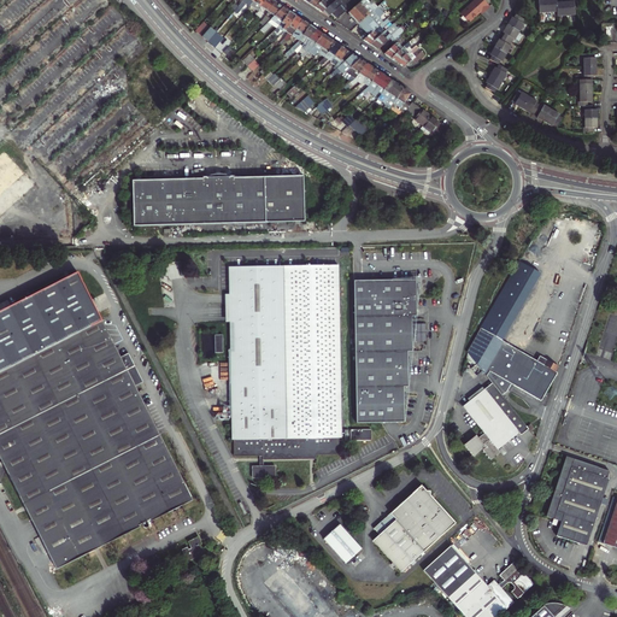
[(0,0),(0,216),(33,187),(0,151),(0,0)]
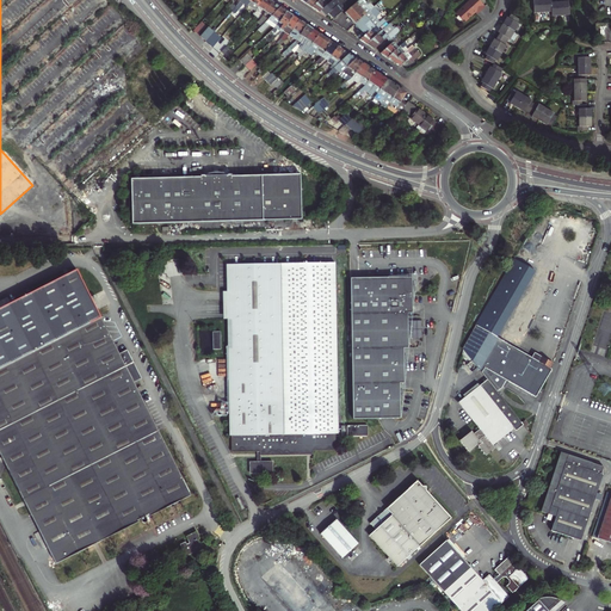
[(261,10),(267,0),(257,0),(254,5),(252,7),(259,12),(260,10),(261,10)]
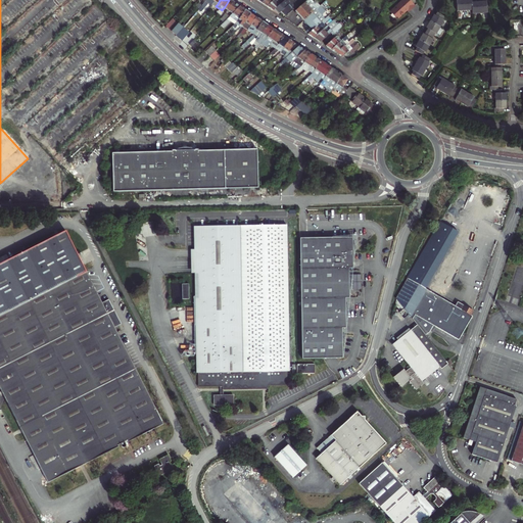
[(235,4),(233,2),(229,0),(224,8),(230,12),(235,4)]
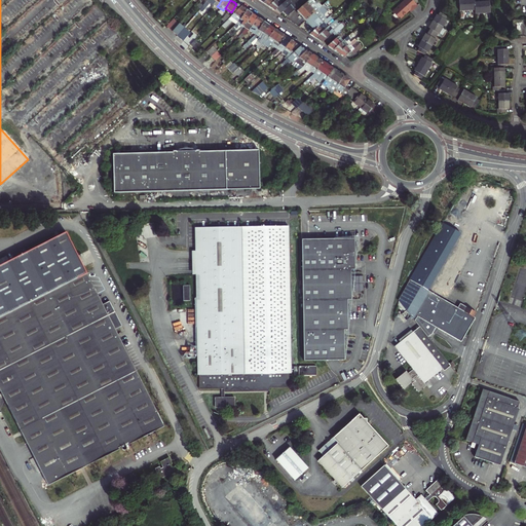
[(274,0),(271,3),(268,6),(272,9),(274,10),(283,3),(282,1),(283,0),(274,0)]
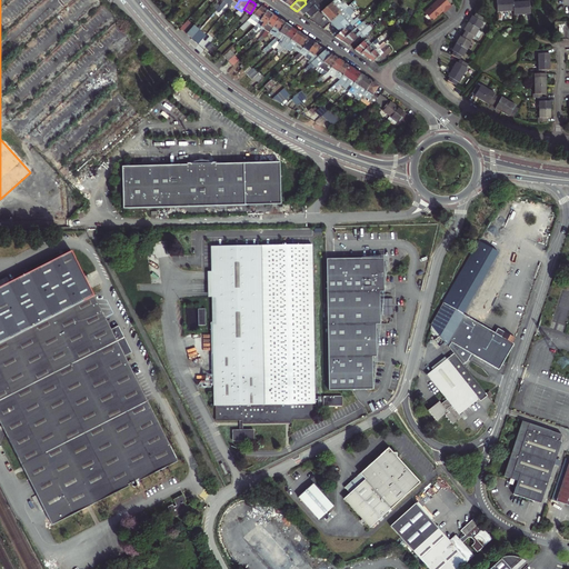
[(305,12),(319,0),(309,0),(306,3),(297,11),(301,15),(302,16),(305,12)]
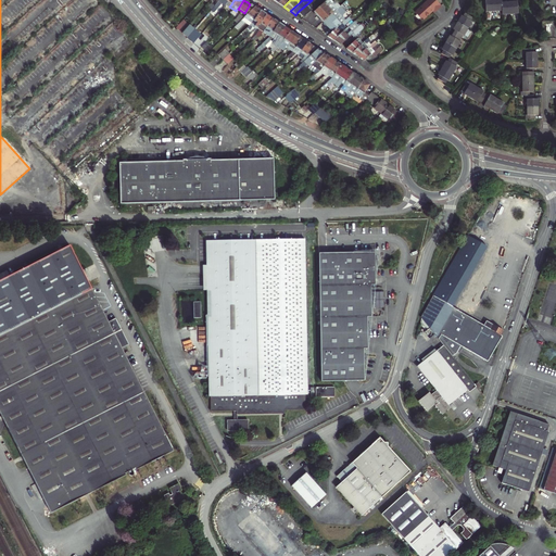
[(316,0),(312,0),(298,12),(301,15),(303,17),(314,8),(312,4),(313,3),(316,0)]
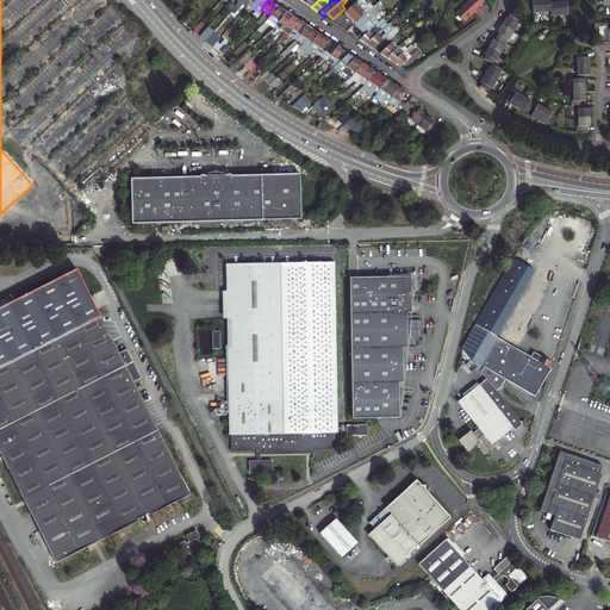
[(353,24),(368,11),(363,5),(359,0),(358,0),(343,13),(349,19),(353,24)]
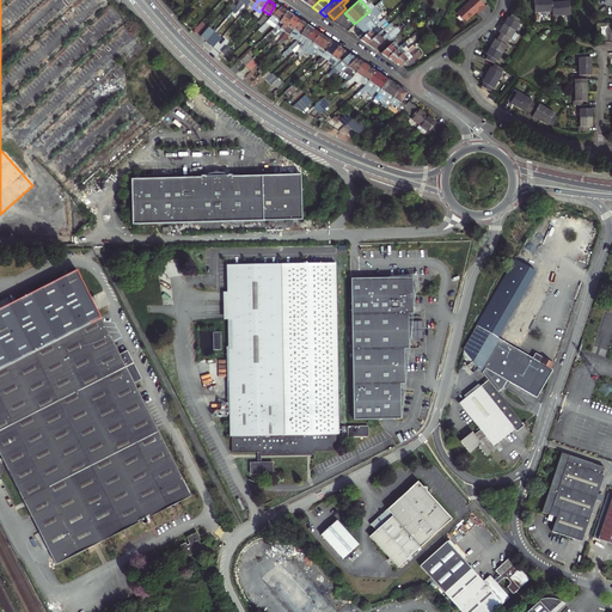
[(482,11),(485,7),(478,0),(471,0),(457,13),(465,23),(477,13),(478,14),(482,11)]
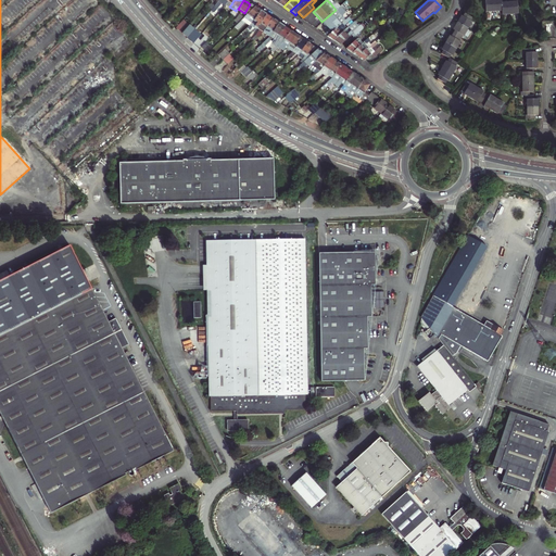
[(501,2),(501,0),(484,0),(485,11),(502,11),(502,15),(518,14),(517,2),(513,2),(506,2),(501,2)]
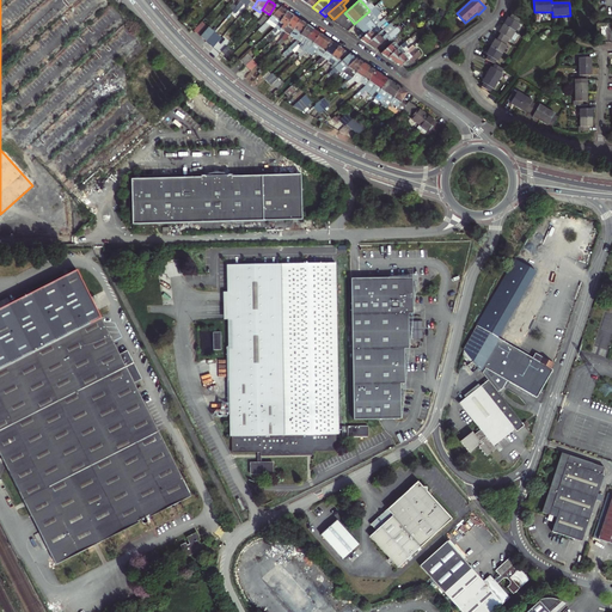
[(276,18),(285,11),(280,8),(275,5),(269,14),(276,18)]
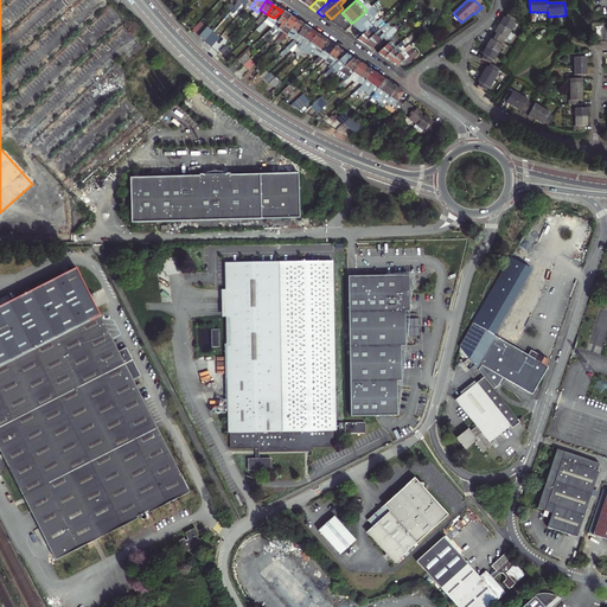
[(368,10),(366,11),(351,24),(357,30),(362,36),(381,19),(381,18),(371,7),(368,10)]
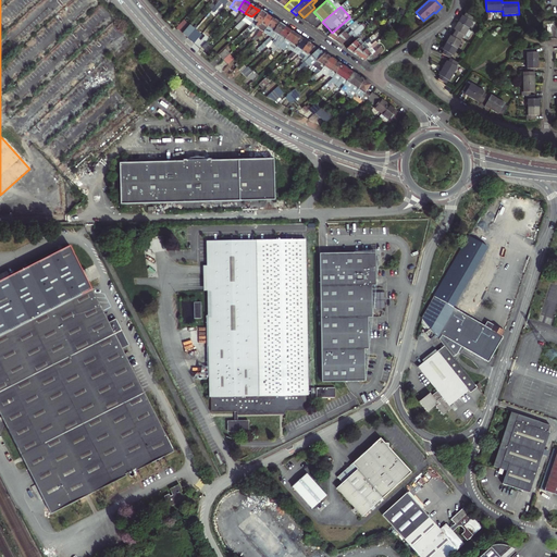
[(257,24),(263,13),(261,12),(259,10),(251,16),(249,19),(239,28),(238,29),(242,33),(248,26),(252,28),(254,28),(255,27),(257,24)]
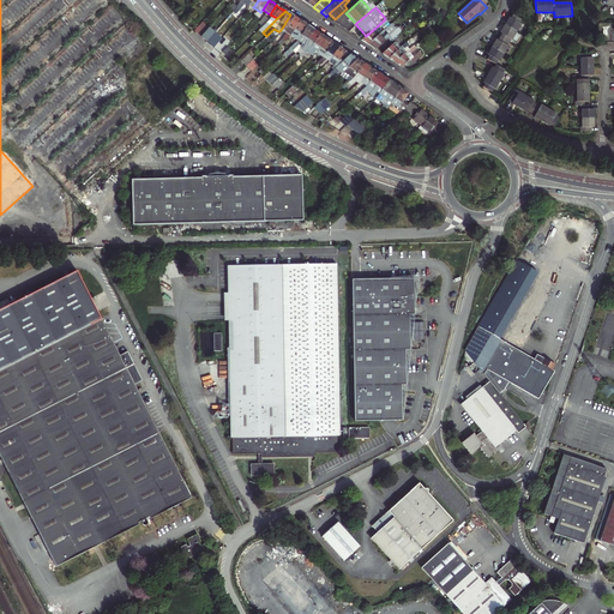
[(521,22),(523,19),(513,13),(511,16),(510,16),(507,19),(505,24),(517,31),(522,23),(521,22)]
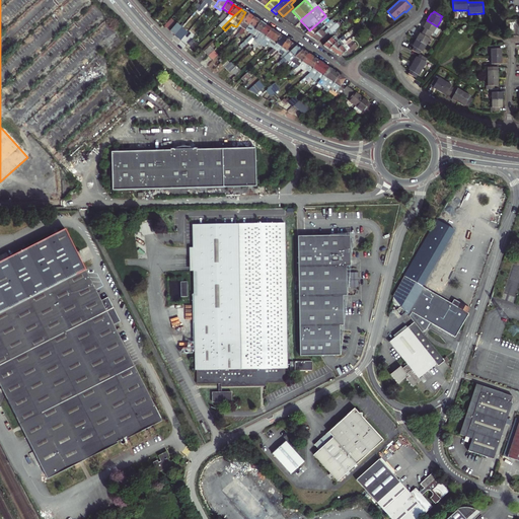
[(242,28),(251,16),(249,14),(245,12),(239,22),(237,25),(236,26),(239,28),(240,27),(242,28)]
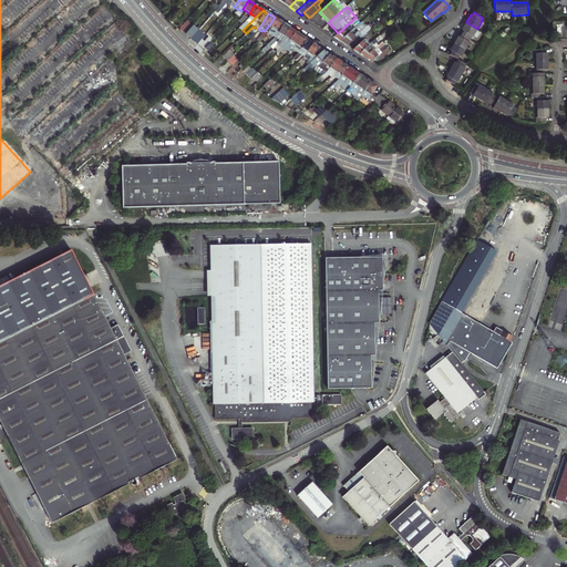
[(269,38),(270,35),(280,22),(278,20),(275,18),(265,31),(267,33),(264,39),(259,43),(261,45),(269,38)]
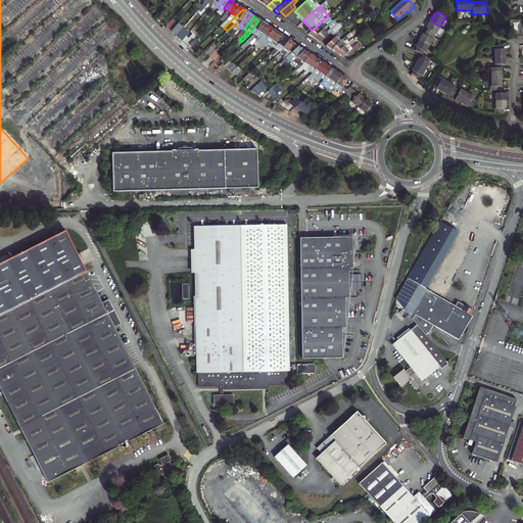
[(326,21),(330,18),(328,16),(312,31),(307,34),(311,37),(313,38),(329,25),(326,21)]
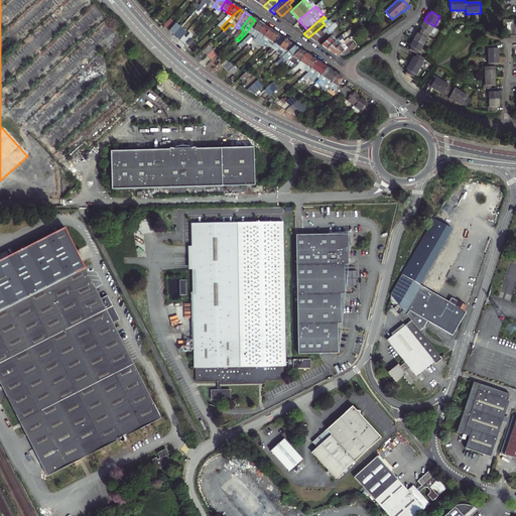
[(172,32),(179,24),(174,19),(167,27),(172,32)]
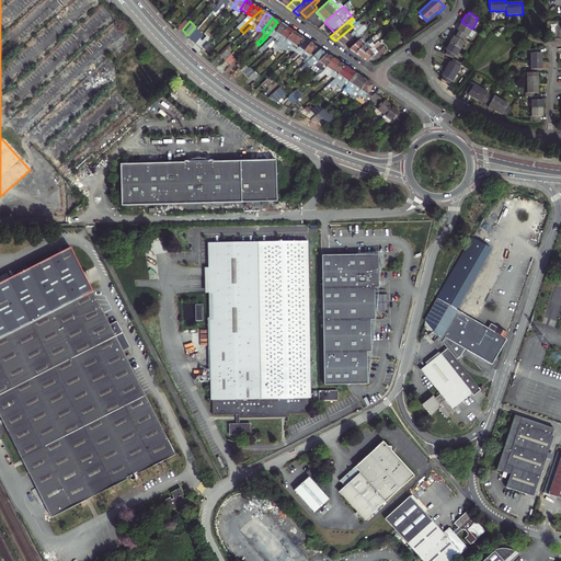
[(275,41),(284,26),(282,24),(277,22),(267,35),(266,37),(259,45),(255,48),(261,54),(270,45),(275,41)]
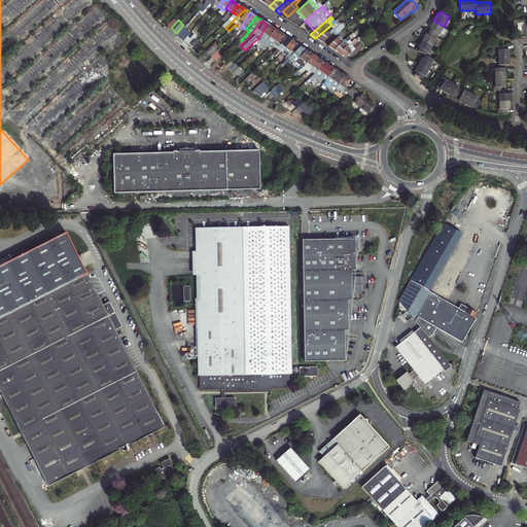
[(342,23),(340,25),(336,21),(331,25),(315,38),(320,41),(322,42),(332,33),(335,35),(336,35),(346,26),(343,23),(342,24),(342,23)]
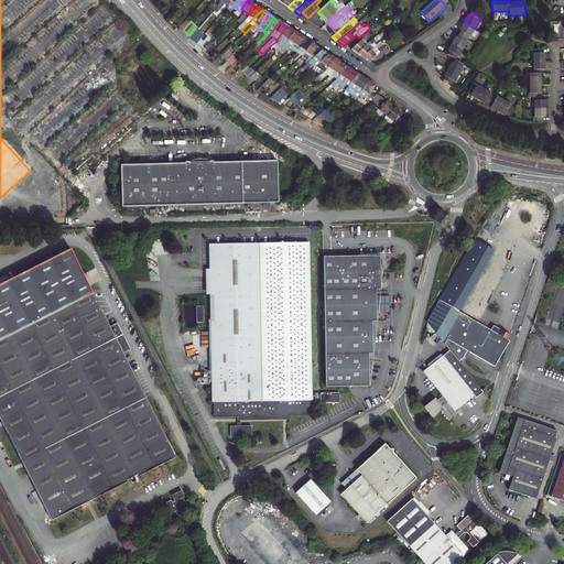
[(470,35),(475,29),(464,22),(462,25),(459,29),(462,30),(459,33),(468,38),(469,34),(470,35)]
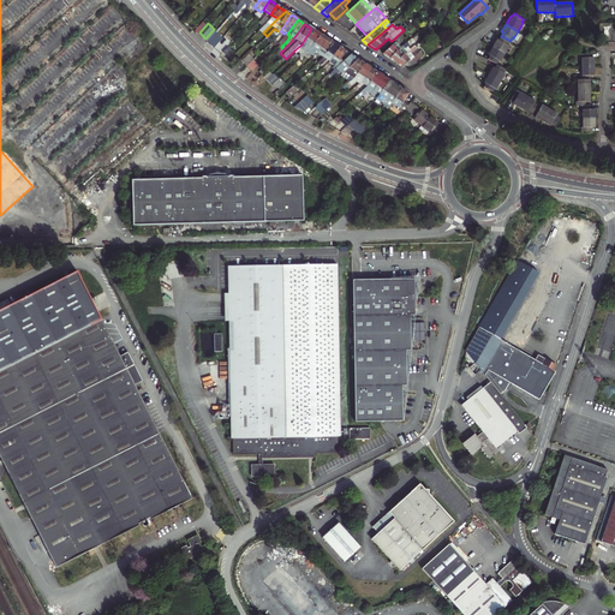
[(212,43),(220,34),(214,29),(206,39),(212,43)]
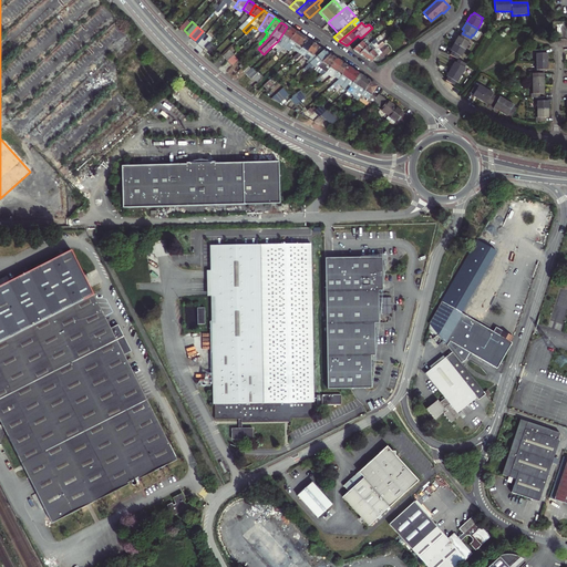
[(287,39),(289,34),(290,35),(294,31),(291,29),(287,27),(278,41),(272,45),(275,48),(280,42),(284,44),(287,40),(287,39)]
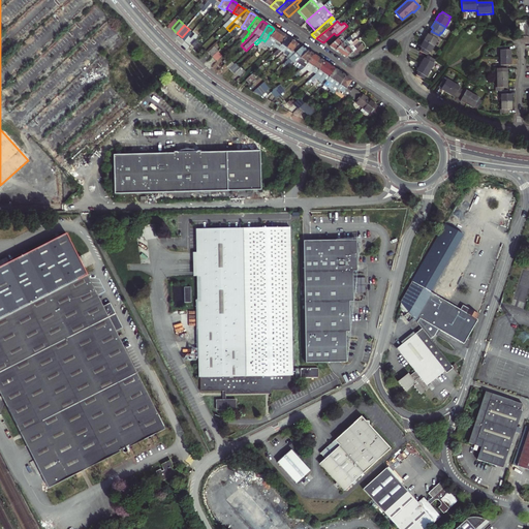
[(332,49),(334,50),(345,40),(343,38),(347,34),(348,35),(352,31),(352,32),(354,30),(351,27),(329,47),(332,49)]
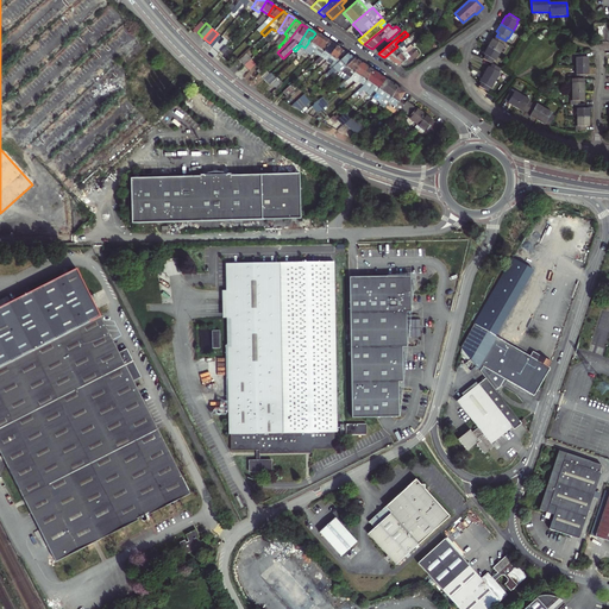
[(275,43),(278,46),(283,42),(287,36),(284,33),(283,36),(275,43)]
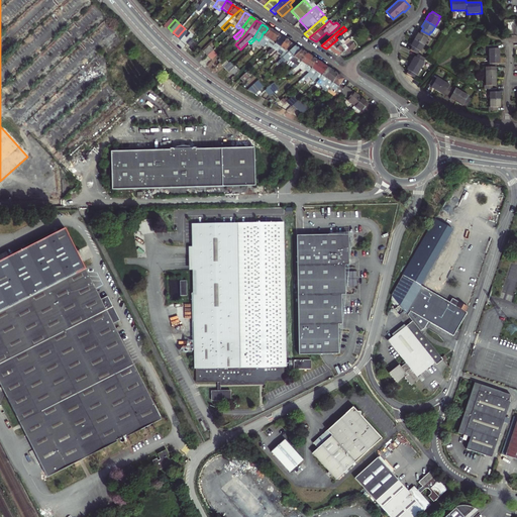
[(261,46),(265,43),(273,31),(271,29),(268,28),(265,32),(264,31),(262,35),(262,36),(259,40),(254,44),(257,45),(249,55),(250,57),(257,50),(261,46)]
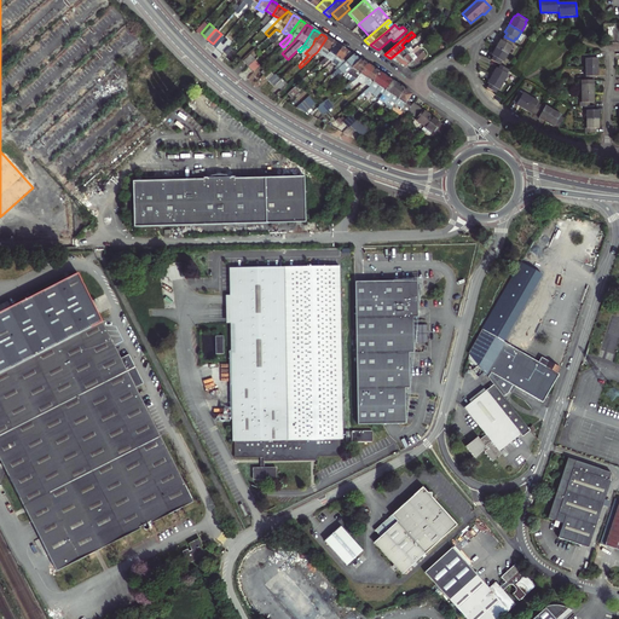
[(513,45),(512,45),(514,41),(504,36),(502,39),(501,38),(499,40),(496,46),(508,53),(513,45)]
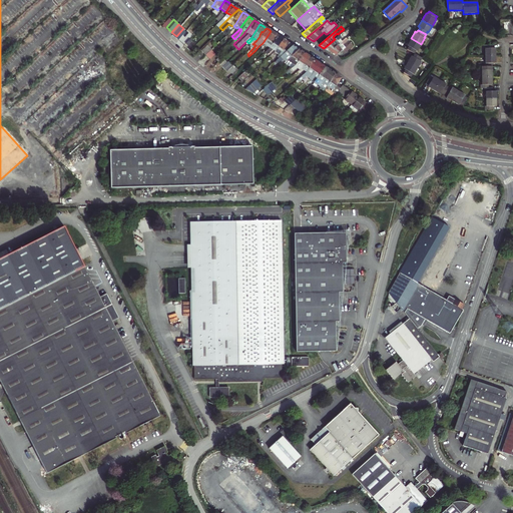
[(274,39),(273,39),(276,34),(274,33),(271,31),(263,43),(259,46),(255,50),(260,54),(265,49),(267,47),(271,43),(274,39)]
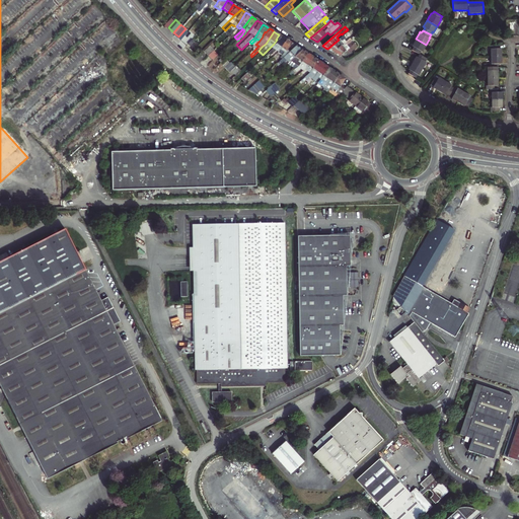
[(276,52),(284,39),(283,38),(279,34),(276,40),(277,40),(274,44),(270,48),(268,50),(263,55),(268,59),(271,56),(276,52)]
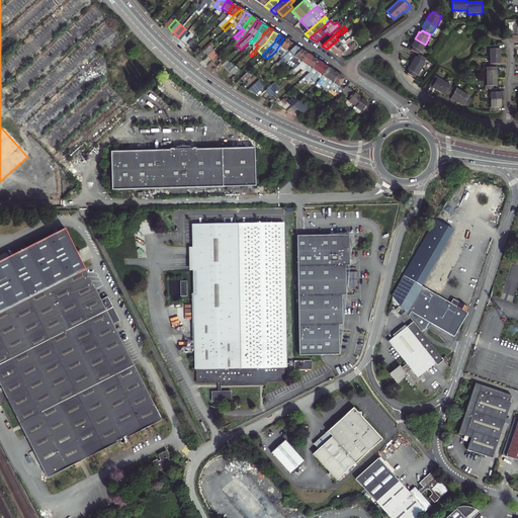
[(344,38),(342,35),(338,39),(327,49),(331,52),(333,53),(342,45),(339,40),(341,39),(341,40),(344,38)]
